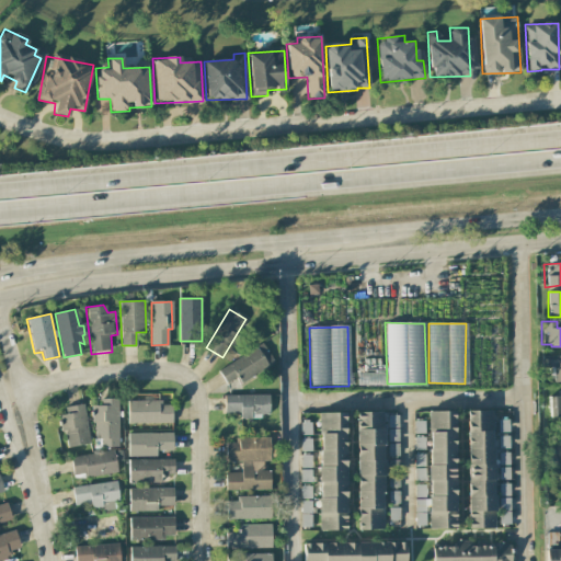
[(276,362),(242,384),(237,376),(227,382),(219,370),(263,342),(276,362)]
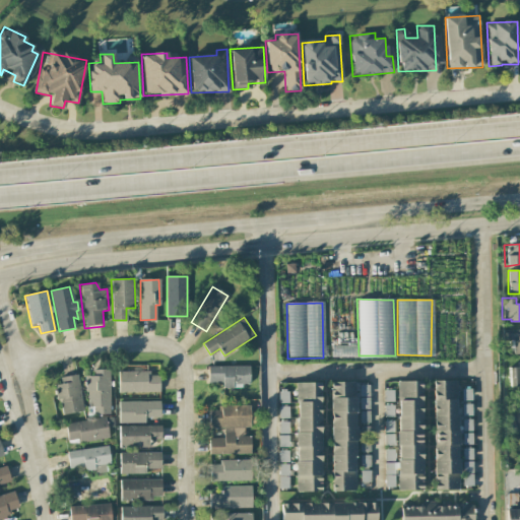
[(519,330),(503,331),(503,338),(514,352),(519,352),(519,330)]
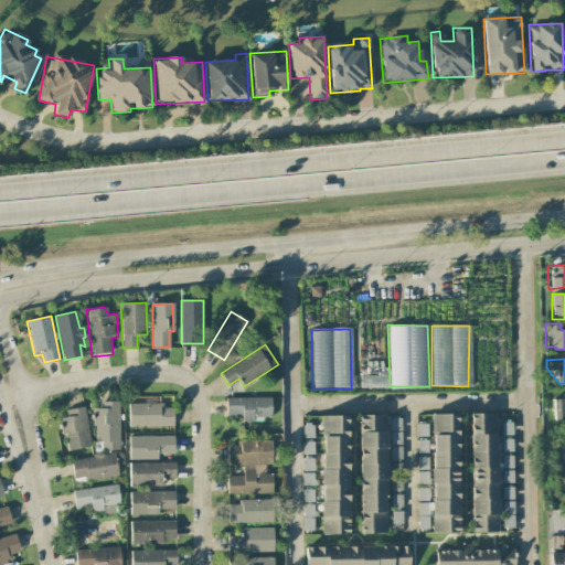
[(361,387),(385,388),(385,376),(370,375),(370,377),(361,377),(361,387)]
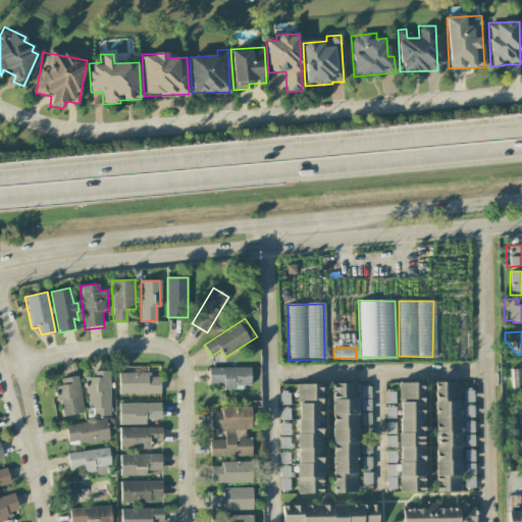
[(209,368),(209,384),(224,383),(224,388),(244,388),(244,385),(251,385),(251,367),(209,368)]
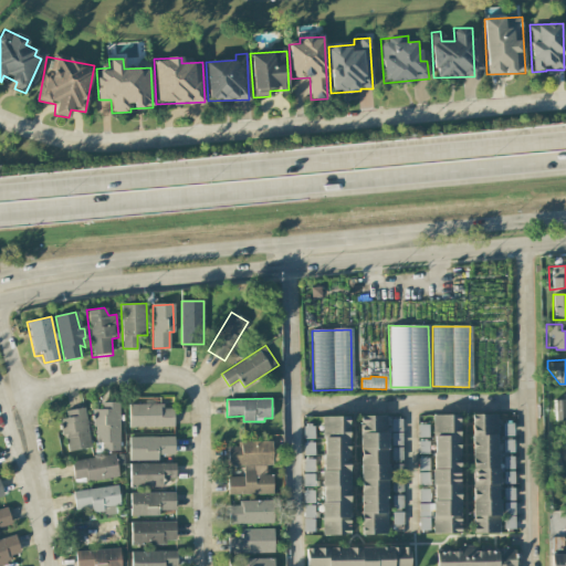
[(565,399),(555,400),(555,420),(565,419),(565,399)]
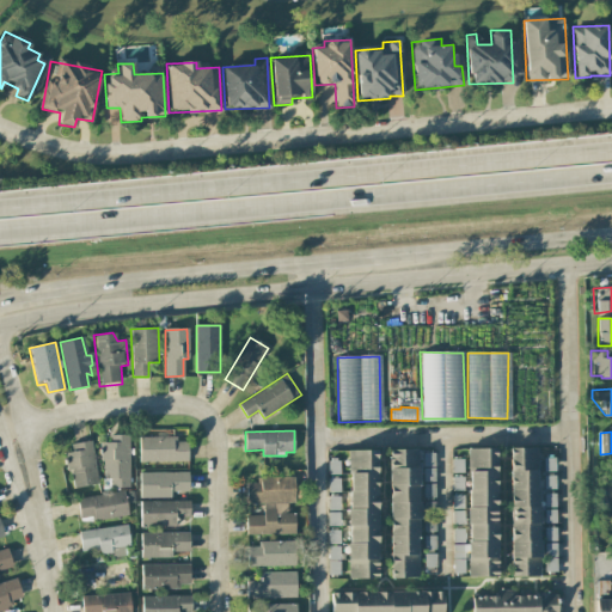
[(130,434),(129,488),(104,487),(104,459),(99,459),(99,441),(108,441),(108,434),(130,434)]
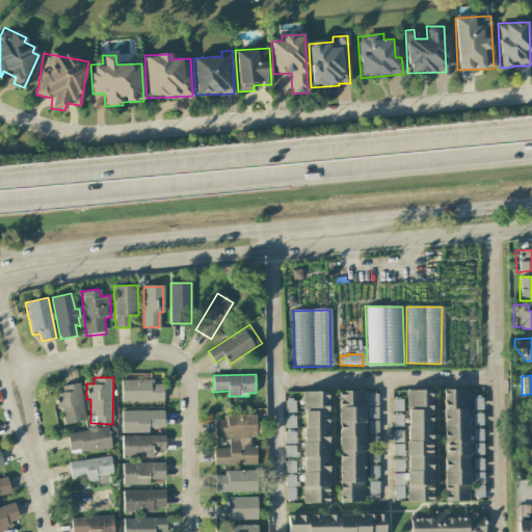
[(122,380),(122,401),(164,401),(164,382),(153,382),(153,380),(122,380)]
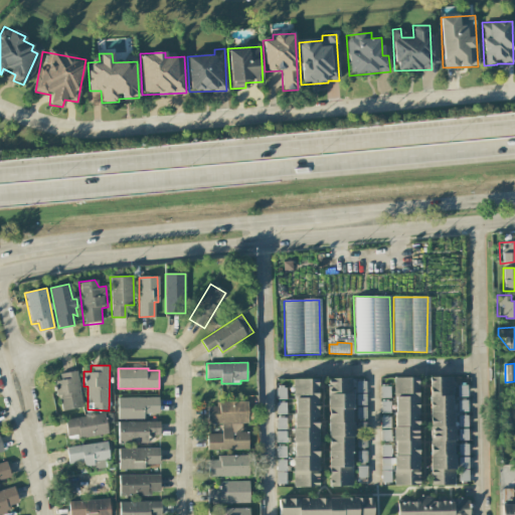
[(76,371),(82,406),(61,410),(58,395),(55,394),(53,381),(62,380),(61,374),(76,371)]
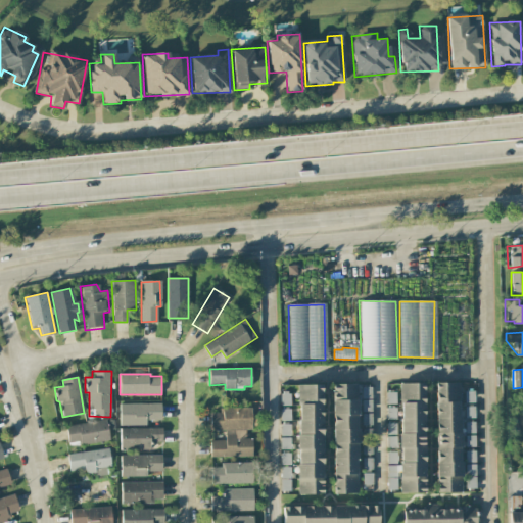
[(398,383),(400,492),(424,492),(423,382),(398,383)]
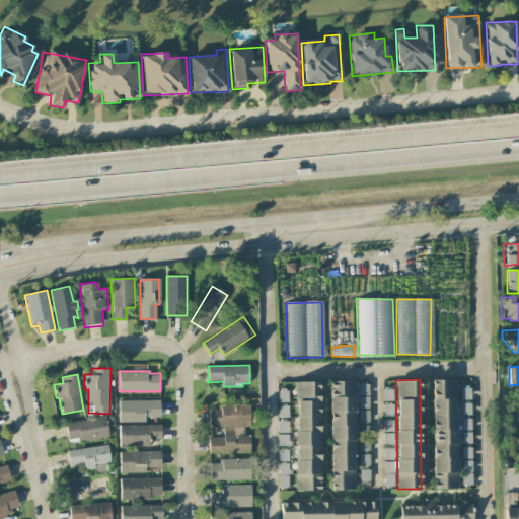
[(433,379),(434,490),(458,490),(457,379),(433,379)]
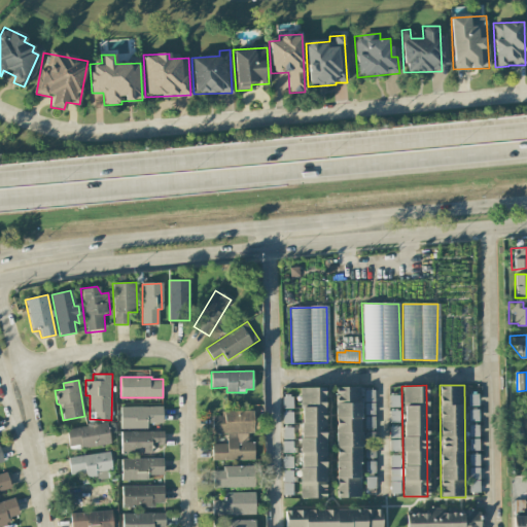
[(335,387),(336,497),(360,497),(359,386),(335,387)]
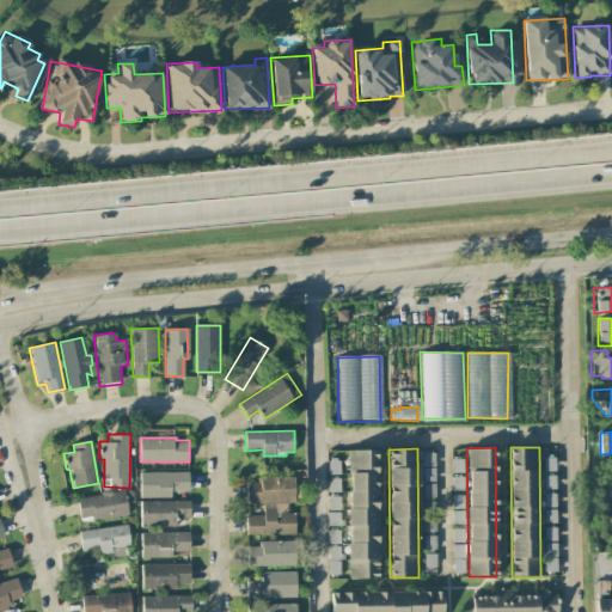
[(423,453),(423,466),(434,466),(434,453),(423,453)]
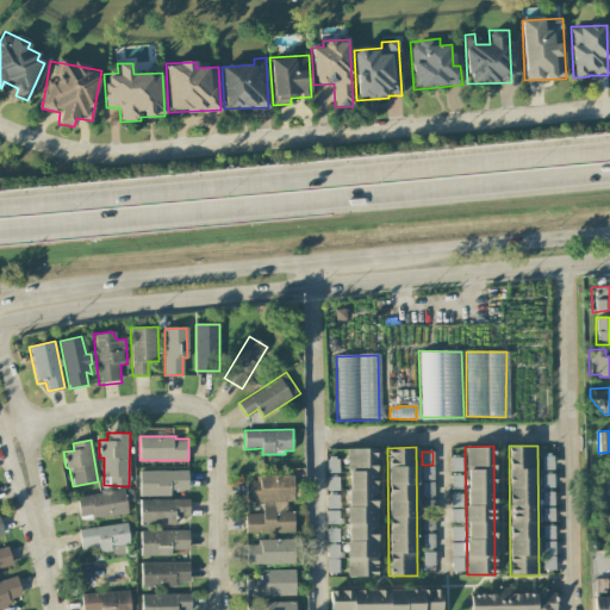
[(375,456),(378,577),(349,577),(347,458),(375,456)]
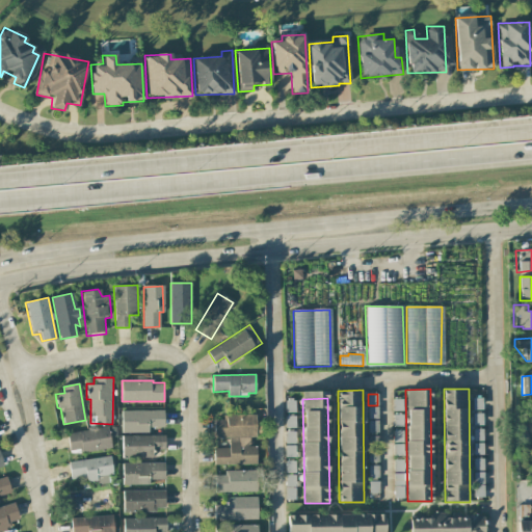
[(472,398),(472,409),(481,409),(481,398),(472,398)]
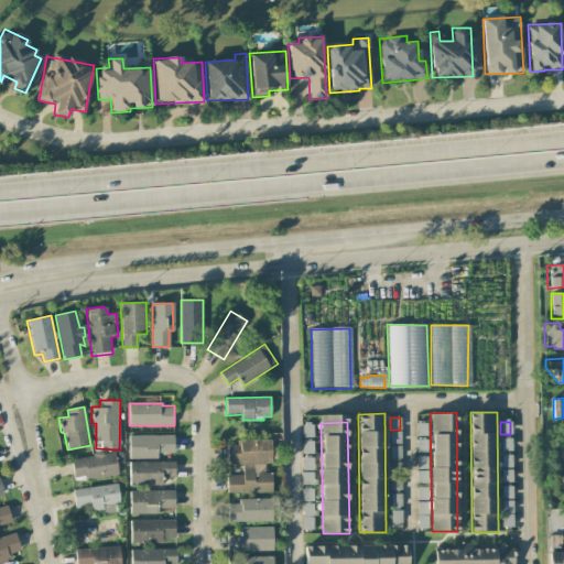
[(416,423),(416,435),(426,435),(426,423),(416,423)]
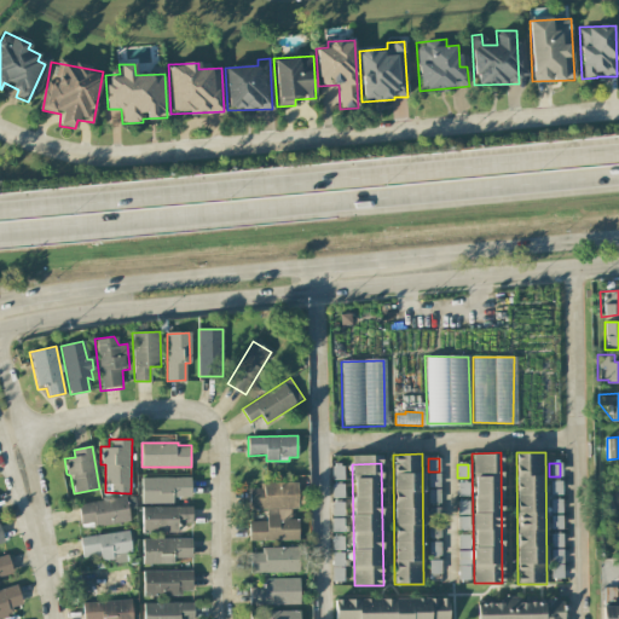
[(333,466),(333,479),(342,479),(342,466),(333,466)]
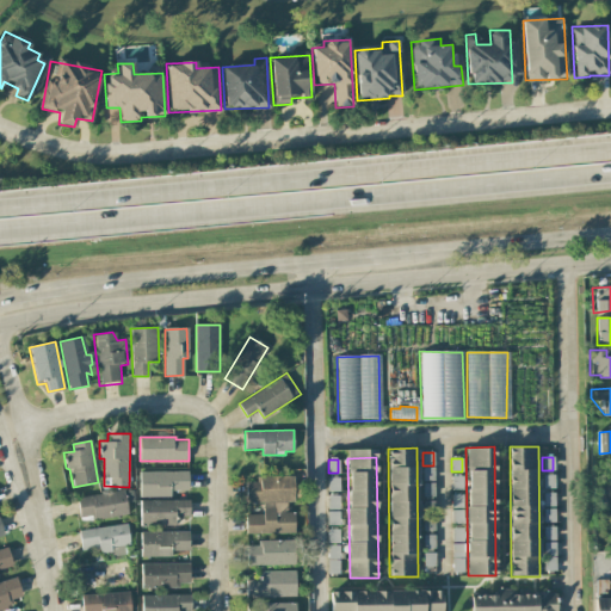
[(424,467),(424,480),(433,480),(433,467),(424,467)]
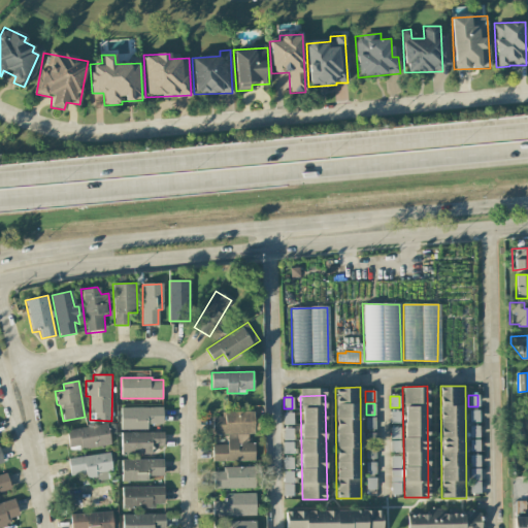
[(121,407),(121,429),(147,429),(147,423),(162,423),(162,407),(121,407)]
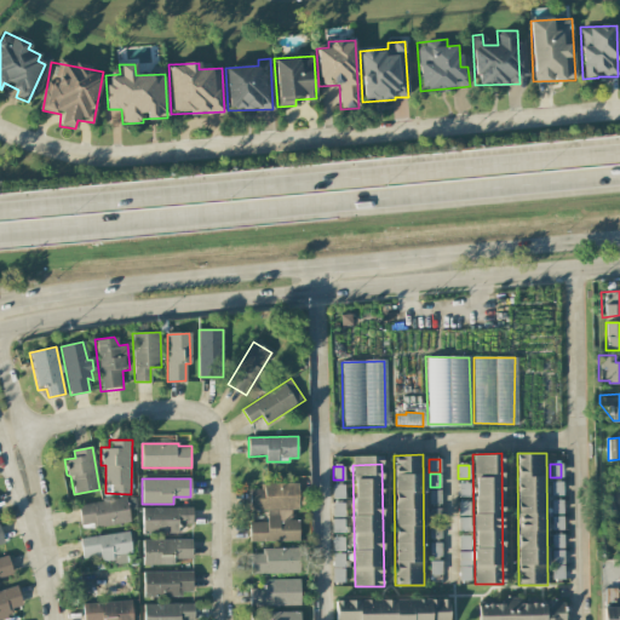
[(250,489),(250,510),(299,510),(299,482),(260,483),(260,489),(250,489)]
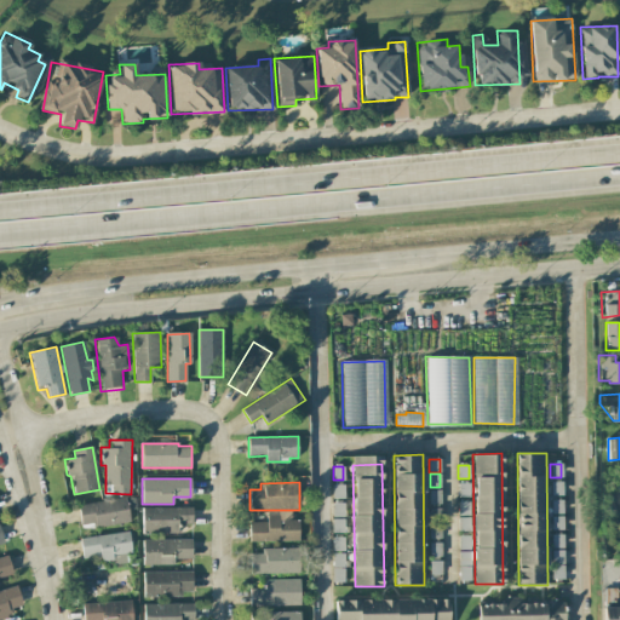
[(552,482),(552,495),(563,495),(563,482),(552,482)]
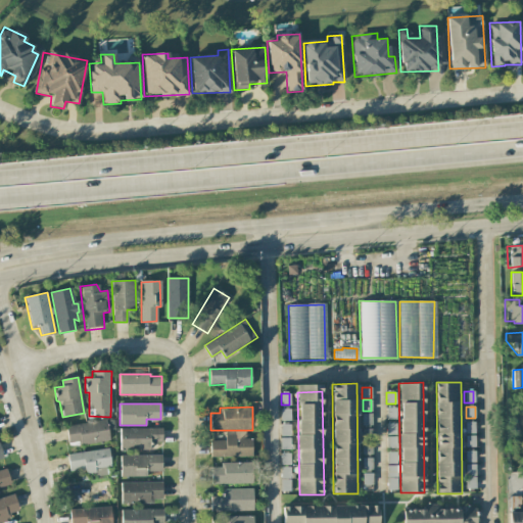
[(387,408),(387,419),(395,419),(395,408),(387,408)]
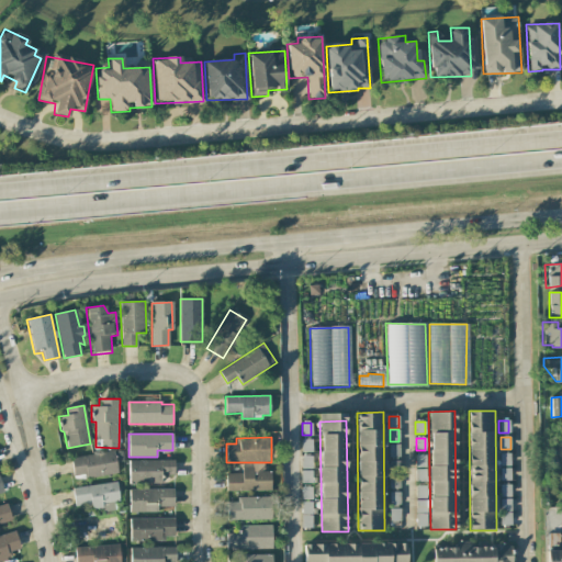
[(302,439),(302,451),(312,451),(311,439),(302,439)]
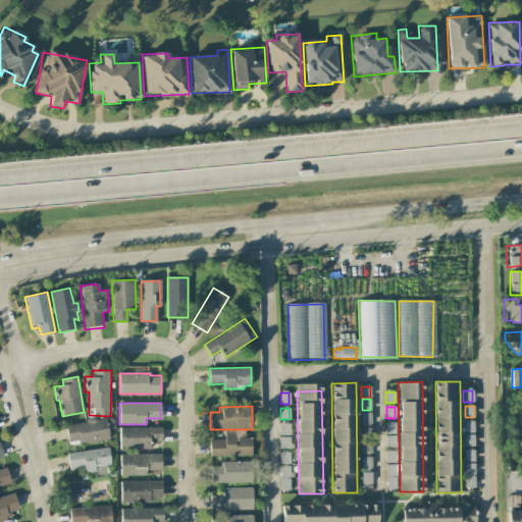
[(361,413),(361,424),(370,424),(370,413),(361,413)]
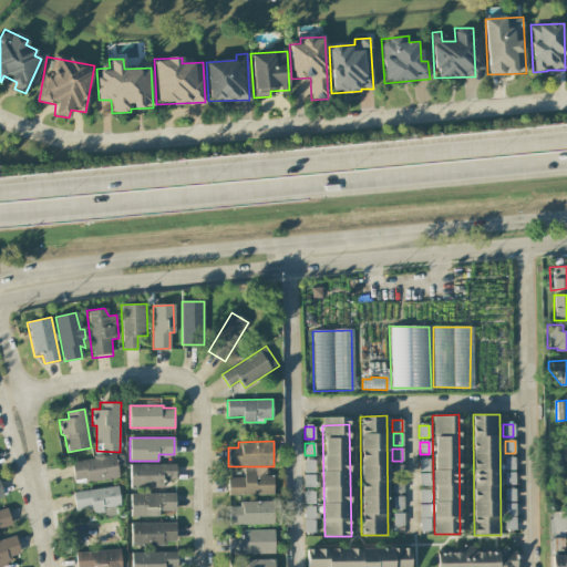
[(115,454),(70,461),(73,481),(84,478),(88,482),(119,476),(115,454)]
